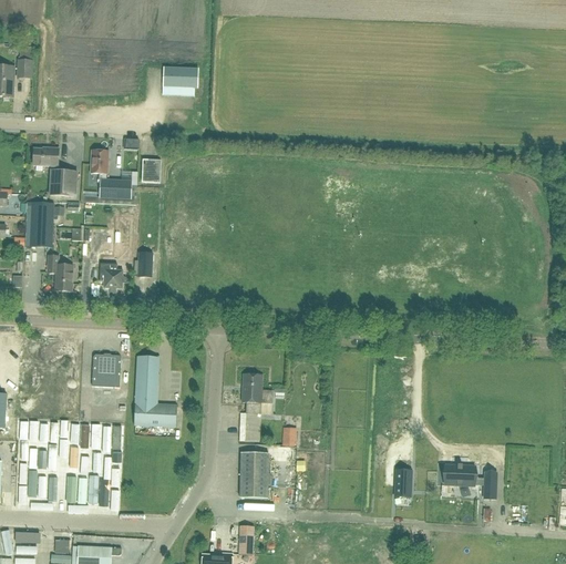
[(19,48),(19,59),(18,59),(17,77),(30,77),(31,59),(30,59),(30,49),(19,48)]
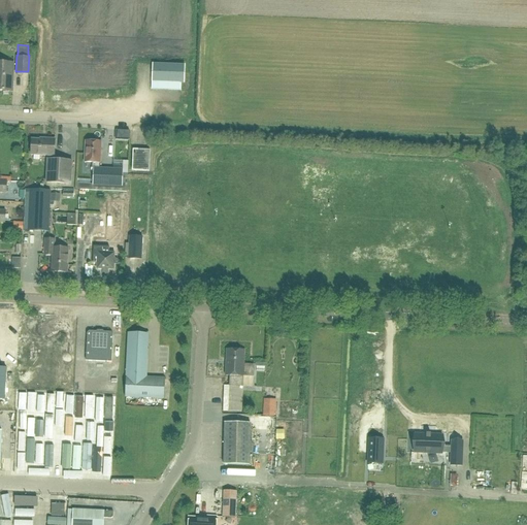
[(0,88),(10,89),(10,74),(12,74),(13,61),(0,60),(0,88)]
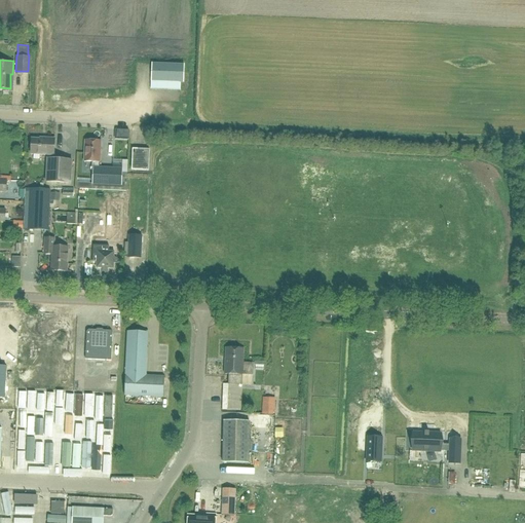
[(183,79),(184,63),(151,62),(150,86),(180,87),(180,79),(183,79)]
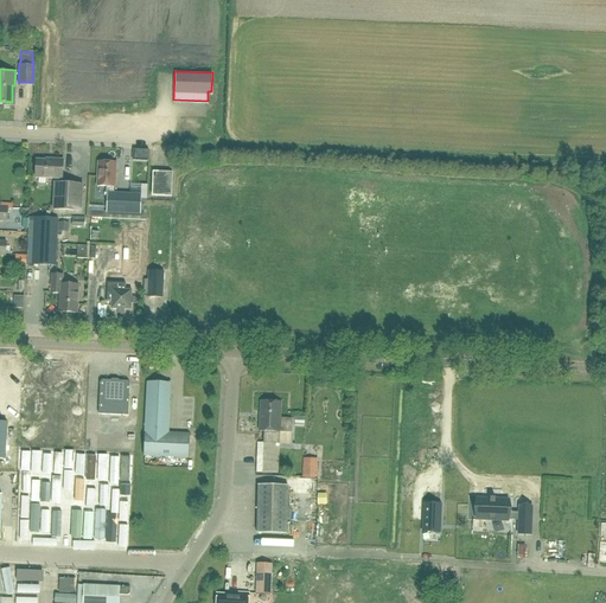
[(51,158),(36,156),(36,175),(55,177),(55,180),(53,180),(52,206),(81,209),(82,183),(63,181),(61,178),(62,156),(51,156),(51,158)]
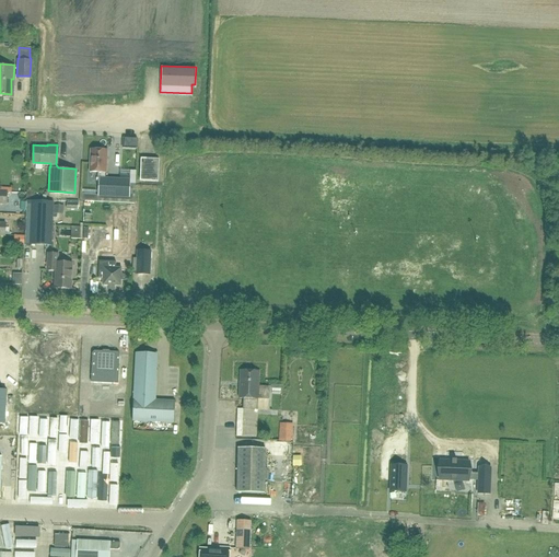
[(90,147),(89,169),(96,170),(96,175),(99,175),(97,194),(129,195),(130,177),(105,176),(105,170),(106,148),(90,147)]
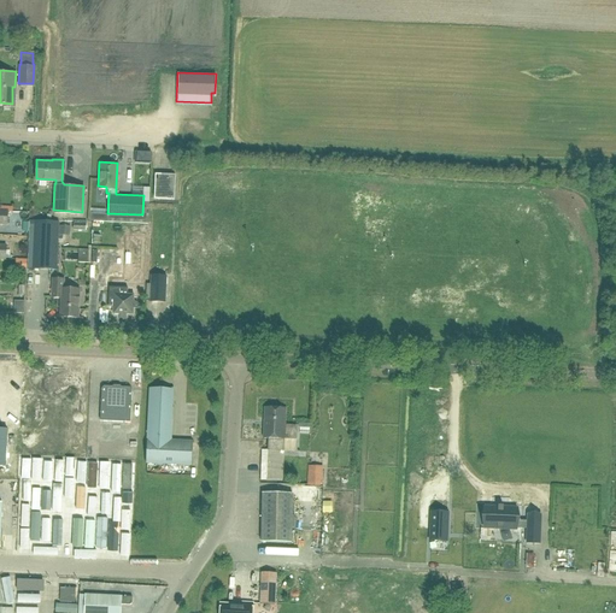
[(175,172),(154,171),(153,196),(174,198),(175,172)]
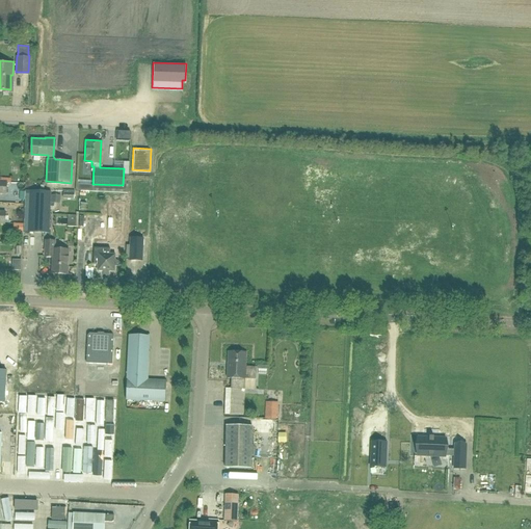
[(29,188),(27,230),(49,231),(50,189),(29,188)]
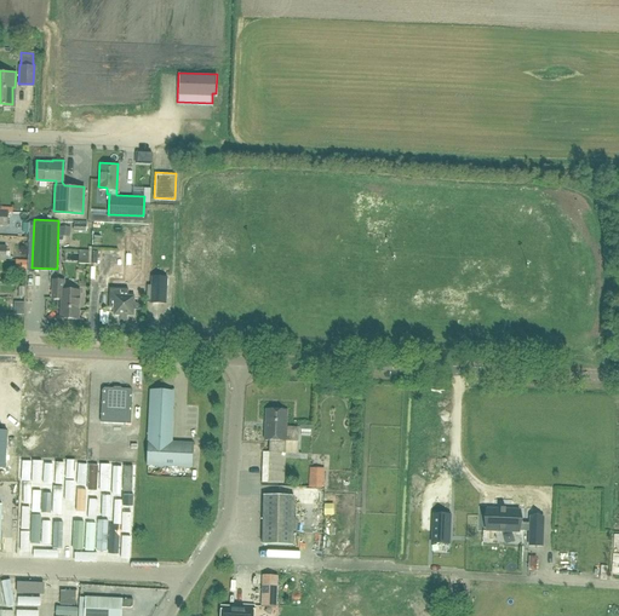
[(138,255),(116,254),(116,270),(138,271),(138,255)]
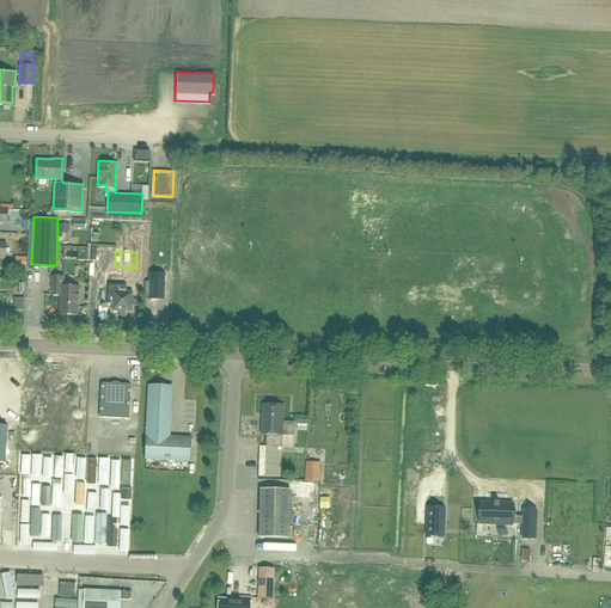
[(14,255),(14,265),(25,265),(25,255),(14,255)]
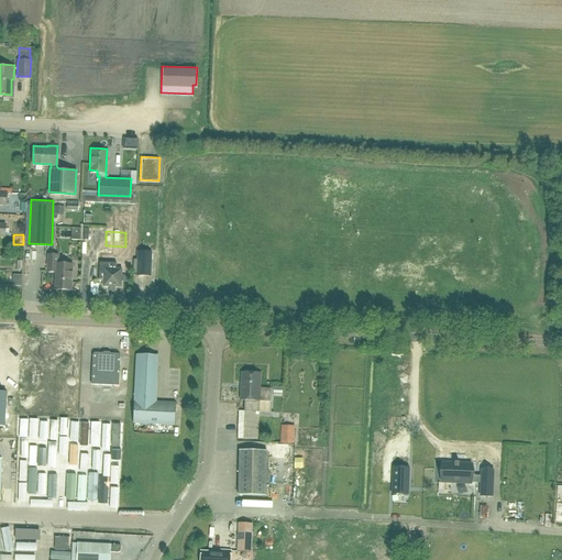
[(138,249),(136,273),(151,274),(151,250),(138,249)]
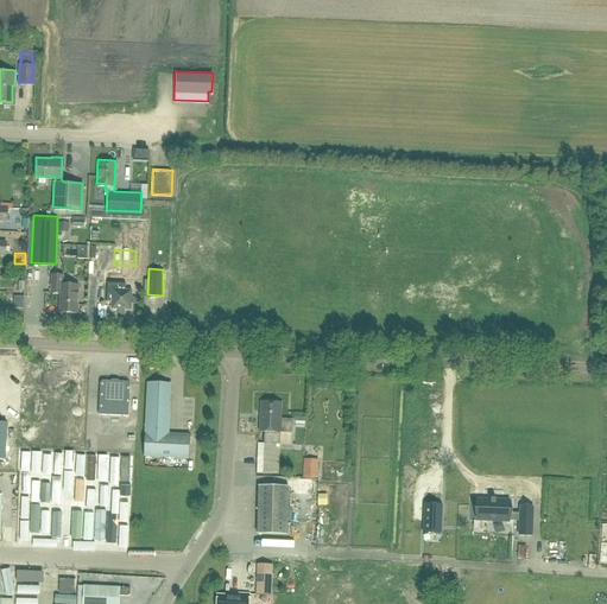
[(51,272),(50,291),(59,291),(58,310),(76,311),(77,283),(62,283),(62,273),(51,272)]
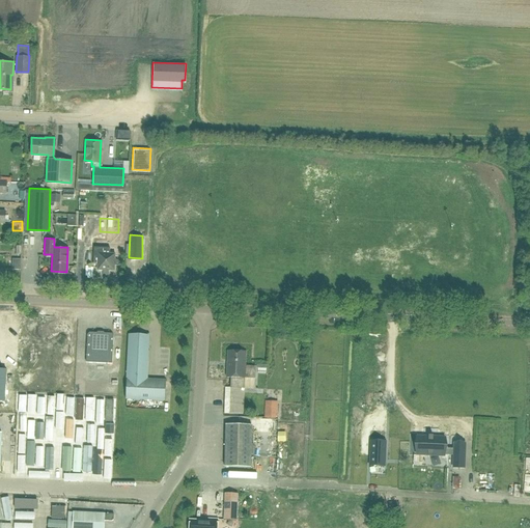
[(114,269),(114,264),(118,264),(118,257),(114,256),(114,251),(109,251),(109,246),(93,245),(92,262),(96,262),(96,268),(102,268),(102,273),(108,273),(108,269),(114,269)]
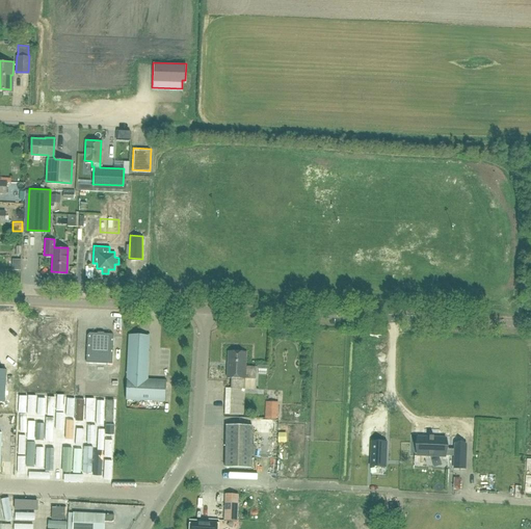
[(111,363),(113,334),(111,333),(88,331),(86,333),(85,361),(111,363)]
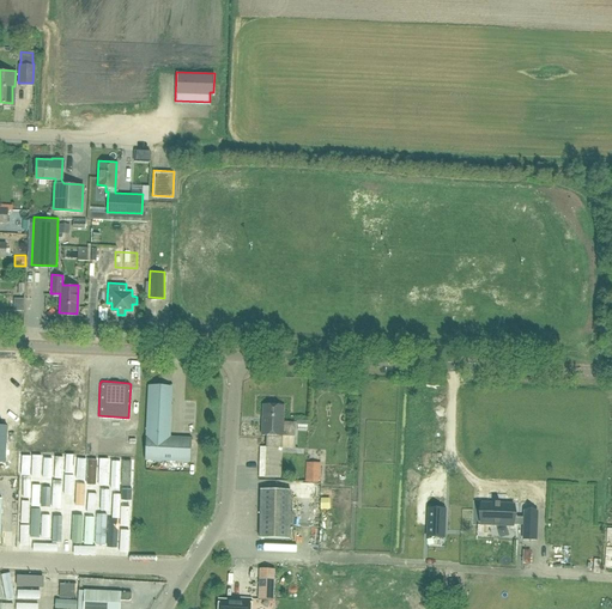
[(147,383),(145,431),(145,458),(191,460),(191,436),(169,434),(171,384),(147,383)]
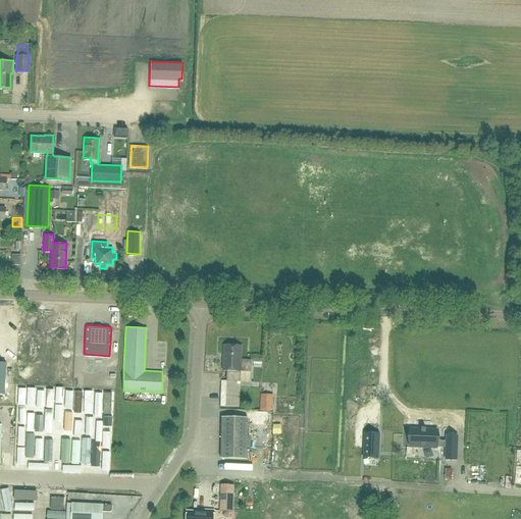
[(223,343),(222,369),(226,369),(225,379),(240,379),(240,369),(250,370),(251,358),(241,357),(241,344),(223,343)]
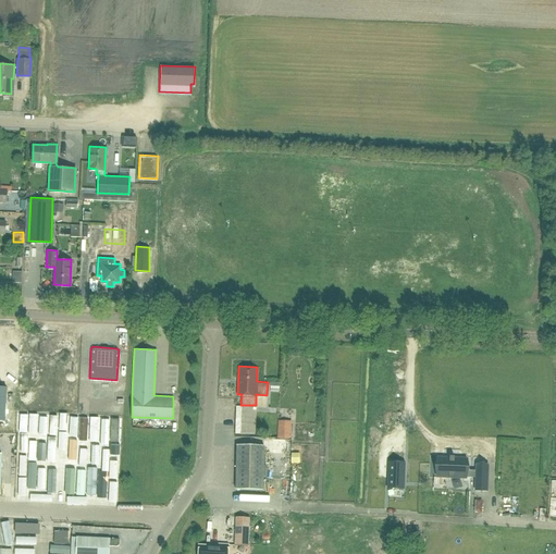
[(267,409),(267,398),(258,398),(258,409),(267,409)]
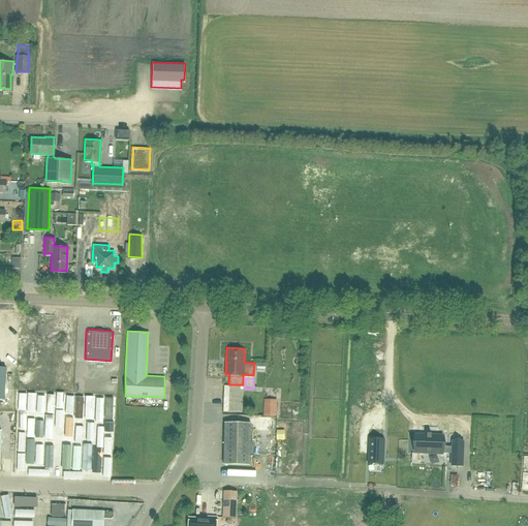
[(393,432),(403,433),(404,418),(394,416),(393,432)]
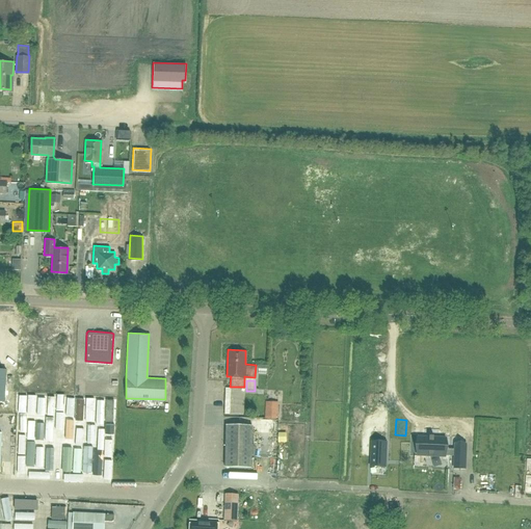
[(250,466),(251,424),(226,423),(224,466),(250,466)]
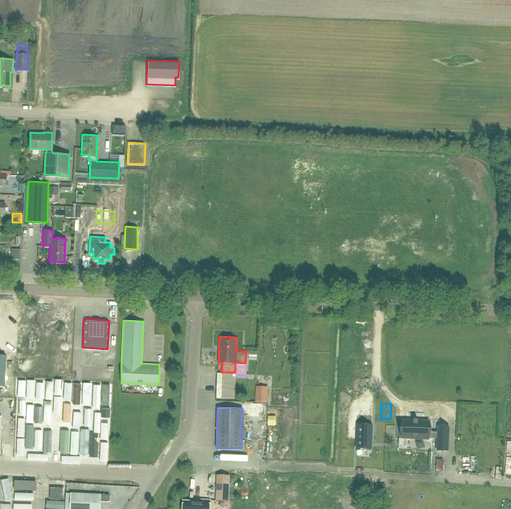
[(427,430),(428,420),(401,419),(400,436),(427,437),(427,436),(436,437),(435,449),(445,450),(447,426),(436,425),(436,430),(427,430)]
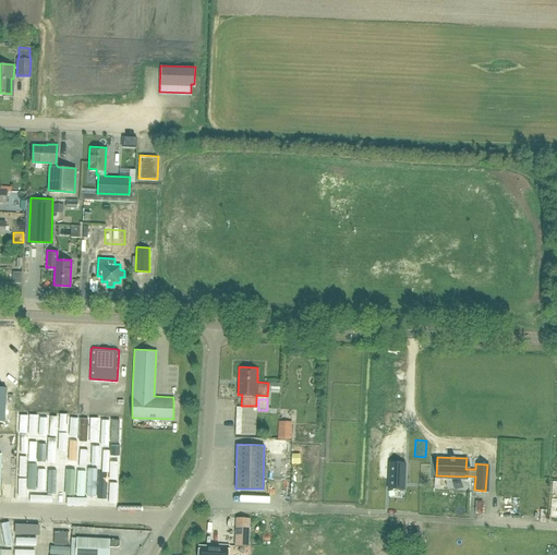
[(404,461),(388,461),(387,487),(403,487),(404,461)]
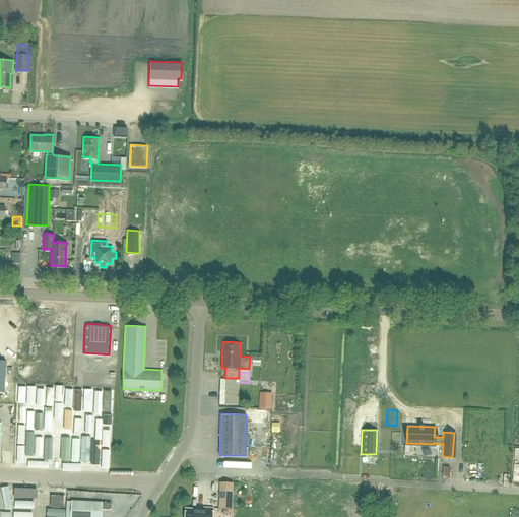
[(219,480),(218,507),(231,507),(233,480),(219,480)]
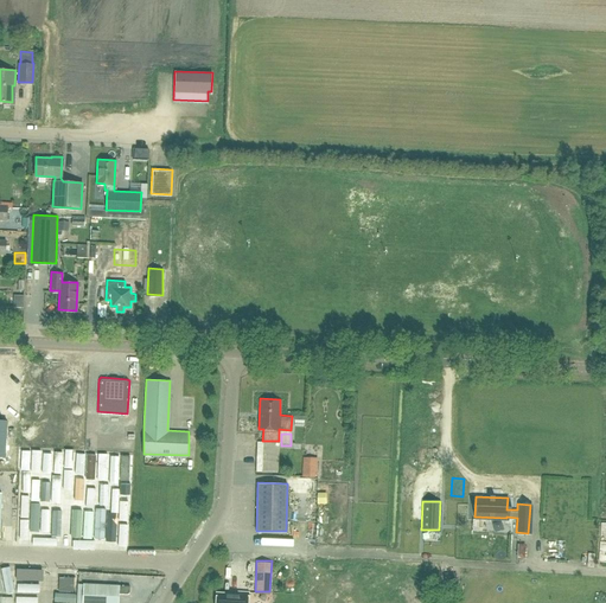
[(71,575),(59,575),(58,589),(70,589),(71,575)]
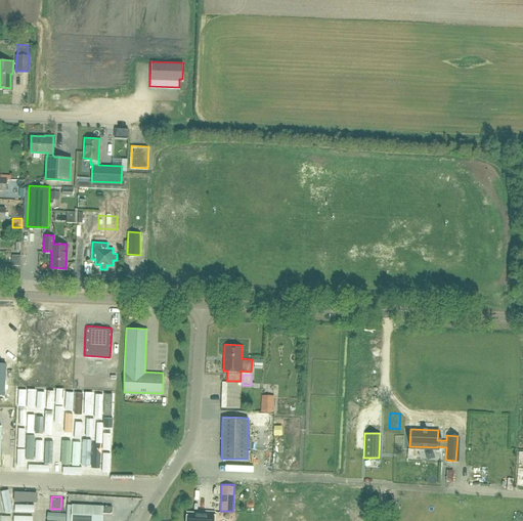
[(70,520),(101,520),(101,511),(110,512),(112,510),(112,505),(72,503),(70,520)]
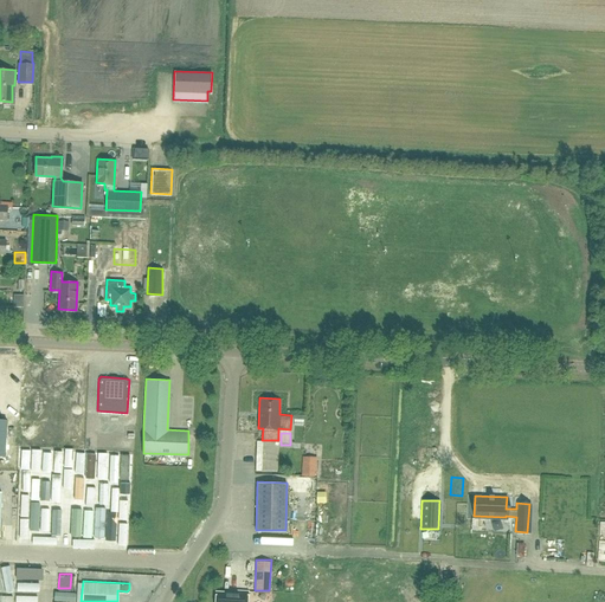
[(235,590),(216,590),(214,601),(245,601),(246,589),(235,589),(235,590)]
